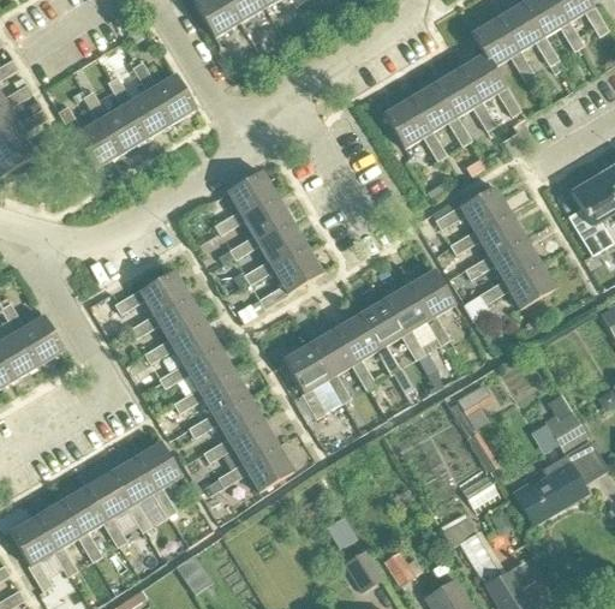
[(197,0),(193,3),(214,37),(242,22),(227,0),(197,0)]
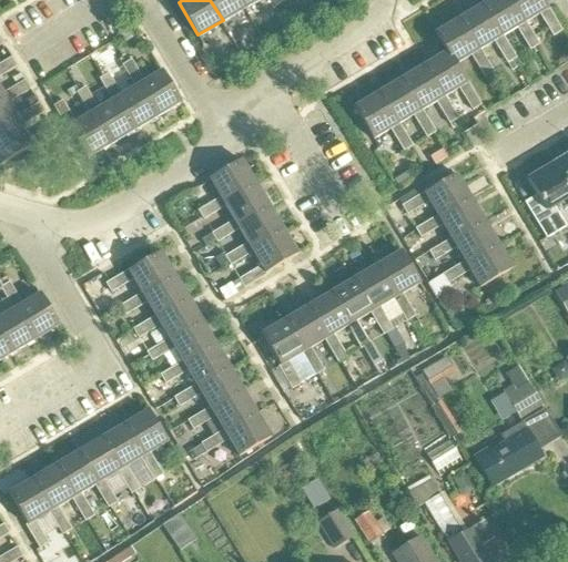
[(210,0),(223,20),(245,7),(241,0),(210,0)]
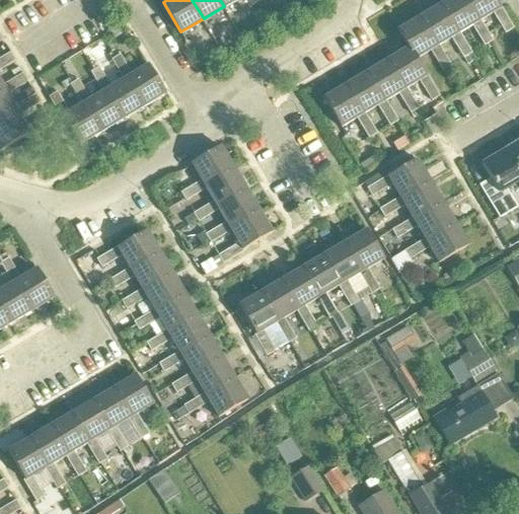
[(443,0),(440,2),(457,31),(459,30),(472,23),(484,43),(492,39),(480,18),(479,17),(478,18),(466,0),(443,0)]
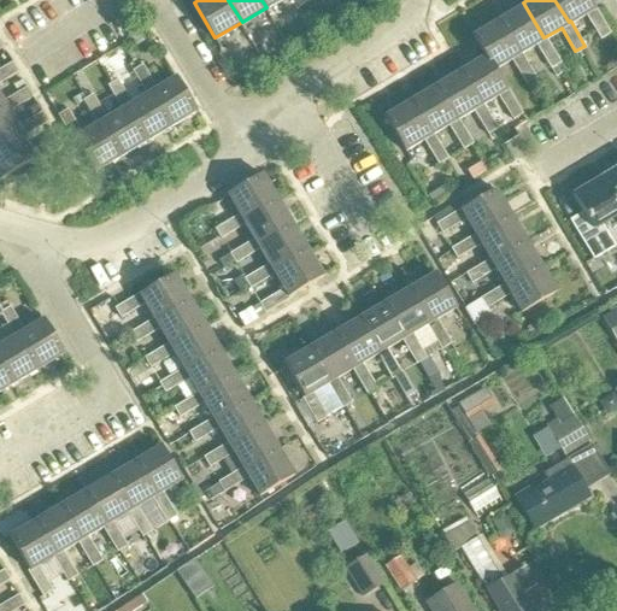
[(554,0),(569,22),(570,21),(571,22),(586,13),(600,36),(610,30),(595,6),(593,7),(588,0),(554,0)]
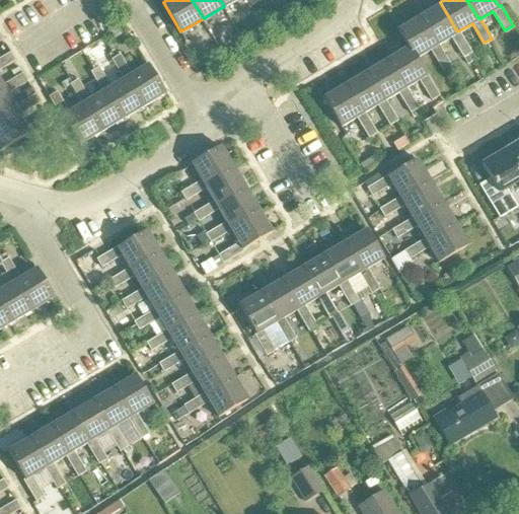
[(440,2),(420,14),(437,44),(438,43),(438,44),(451,35),(463,56),(471,51),(459,30),(457,31),(440,2)]
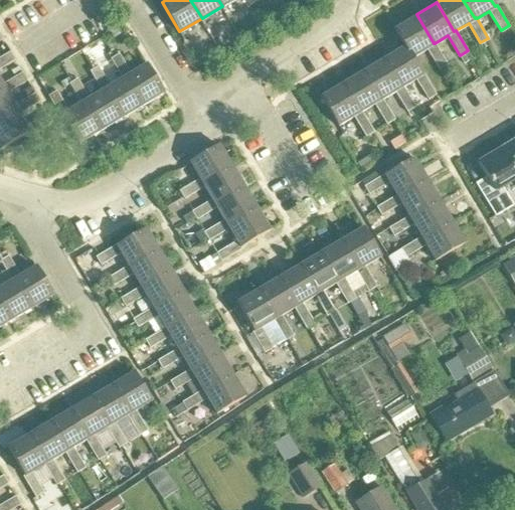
[(393,28),(403,45),(404,44),(411,57),(412,56),(426,48),(439,67),(447,62),(435,43),(435,42),(434,43),(416,14),(393,28)]
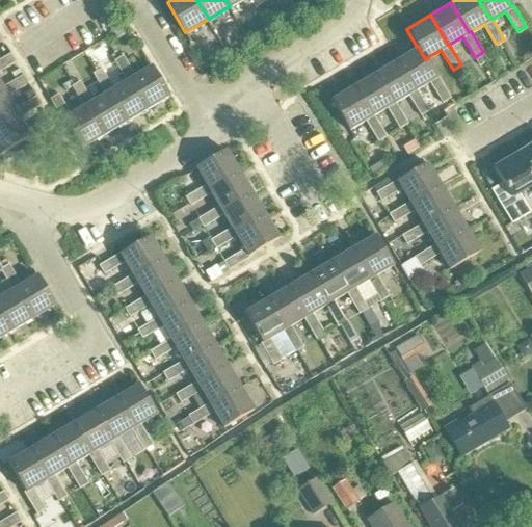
[(418,46),(417,47),(397,59),(415,88),(416,87),(417,88),(429,80),(442,101),(450,96),(437,75),(436,76),(426,58),(425,59),(418,46)]
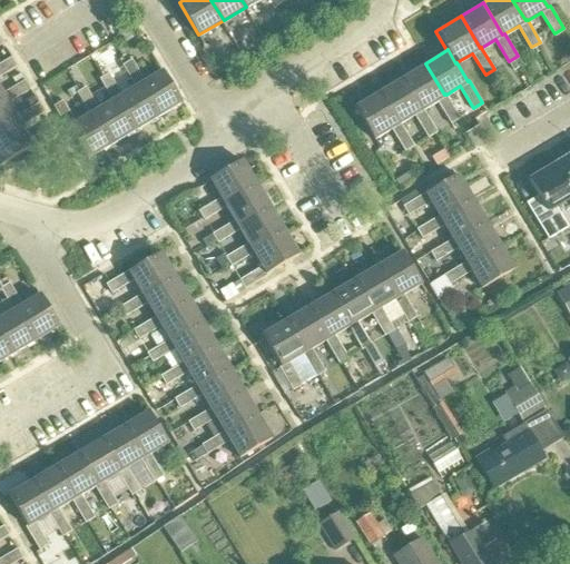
[(0,72),(16,63),(11,55),(0,61),(0,72)]
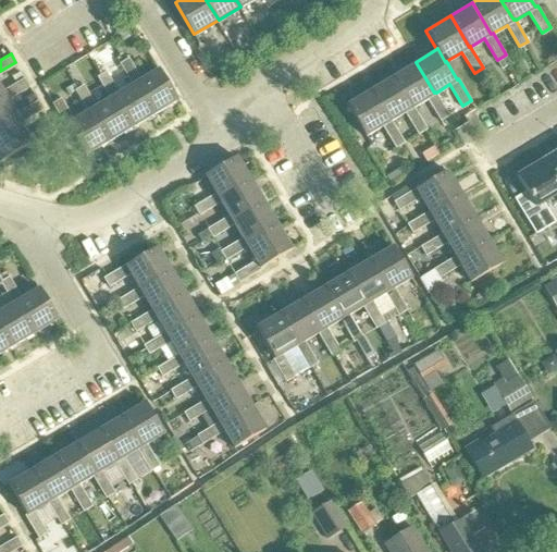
[(120,61),(132,83),(133,84),(134,83),(152,114),(176,99),(158,68),(140,77),(128,57),(120,61)]
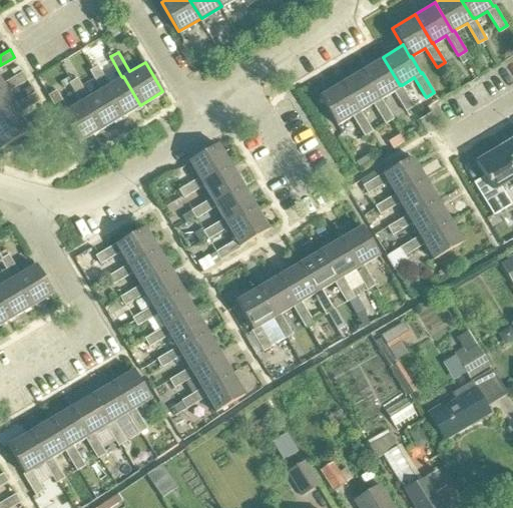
[(383,57),(362,69),(379,98),(381,97),(394,90),(405,109),(413,105),(402,85),(401,84),(400,85),(383,57)]
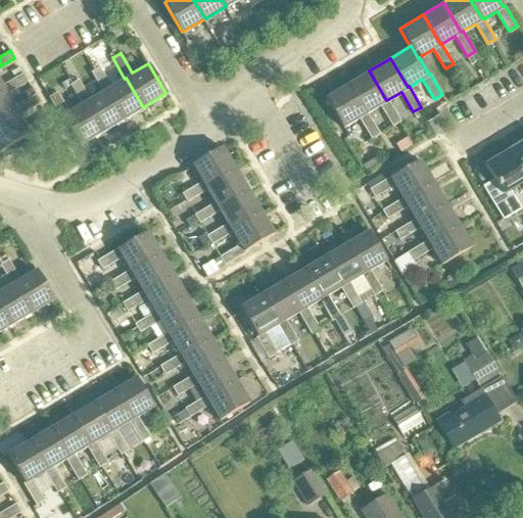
[(91,71),(103,90),(103,91),(104,90),(123,120),(143,107),(126,78),(125,79),(124,78),(111,86),(99,65),(91,71)]
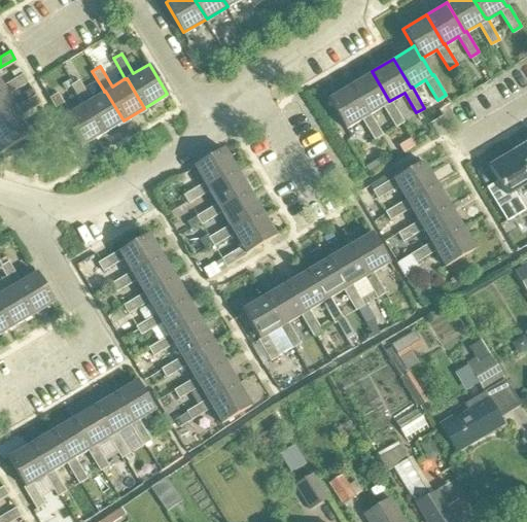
[(372,71),(351,83),(369,113),(370,112),(371,113),(383,105),(395,126),(403,120),(391,100),(389,101),(372,71)]
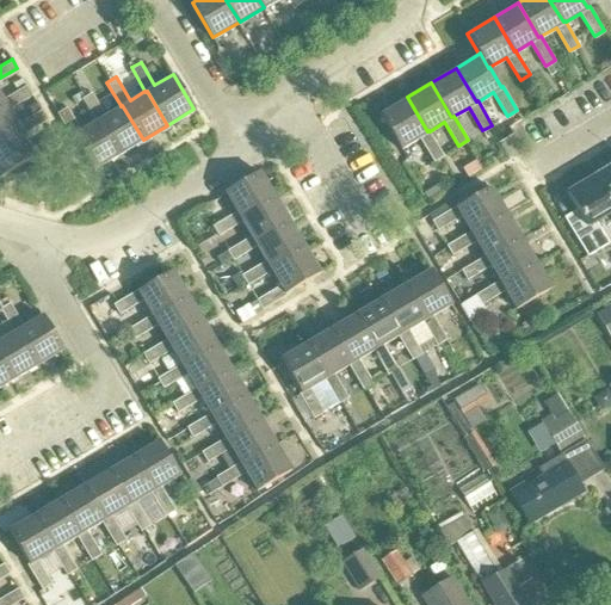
[(0,107),(6,104),(7,107),(8,107),(32,93),(26,84),(2,98),(0,92),(0,107)]
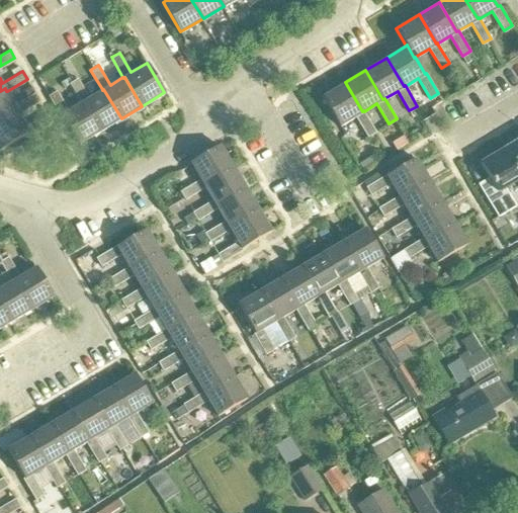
[(69,82),(81,102),(83,101),(100,131),(121,118),(103,89),(102,90),(102,89),(89,97),(77,77),(69,82)]
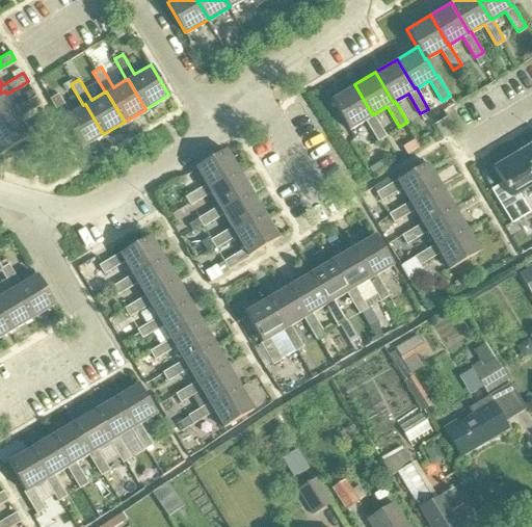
[(372,114),(354,84),(330,99),(349,129),(366,120),(377,139),(386,134),(374,114),(373,113),(372,114)]
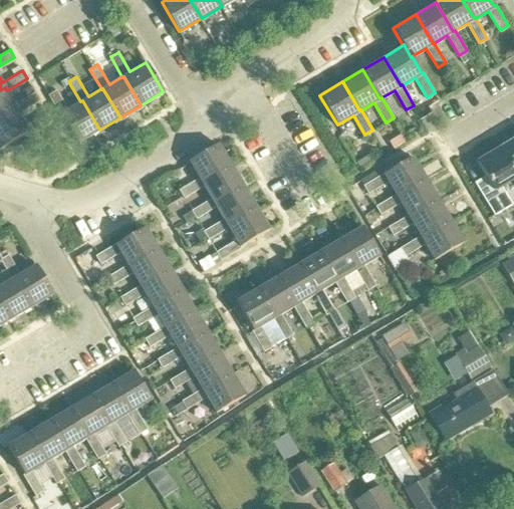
[(0,90),(0,118),(17,108),(19,111),(19,110),(39,99),(34,91),(15,102),(7,90),(6,90),(5,87),(0,90)]
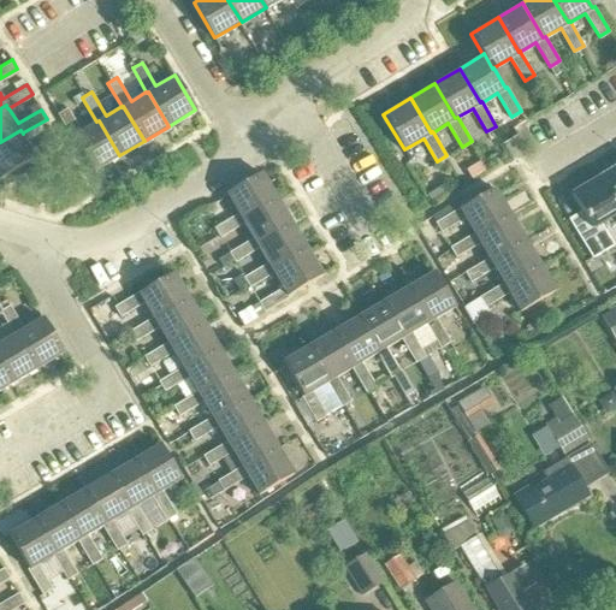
[(96,122),(81,130),(67,106),(58,112),(72,137),(73,136),(94,170),(119,155),(99,120),(96,122)]
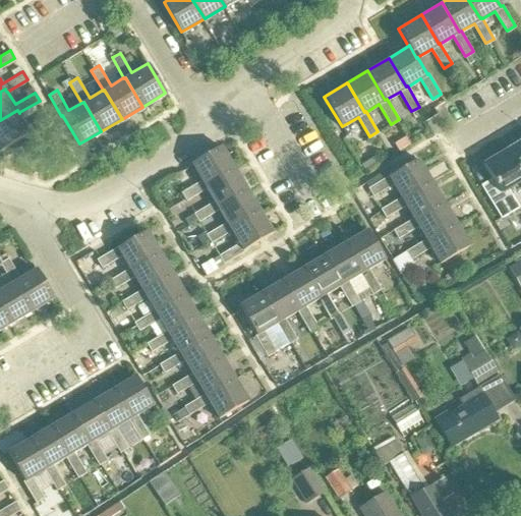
[(17,110),(0,120),(0,147),(1,149),(30,131),(32,133),(52,121),(47,113),(27,125),(19,112),(19,113),(17,110)]
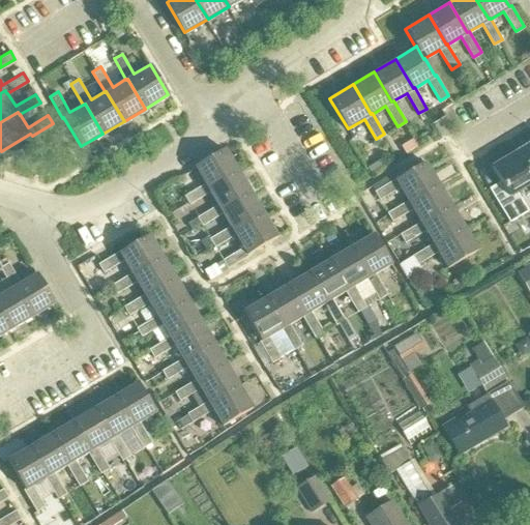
[(405,152),(417,145),(412,137),(401,144),(405,152)]
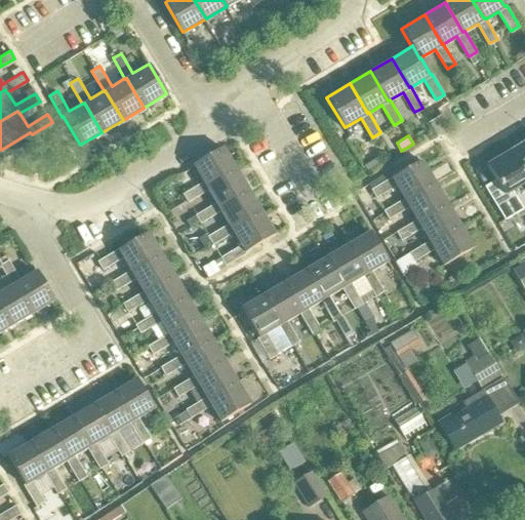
[(524,141),(510,151),(524,175),(524,180),(524,181),(524,182),(524,141)]
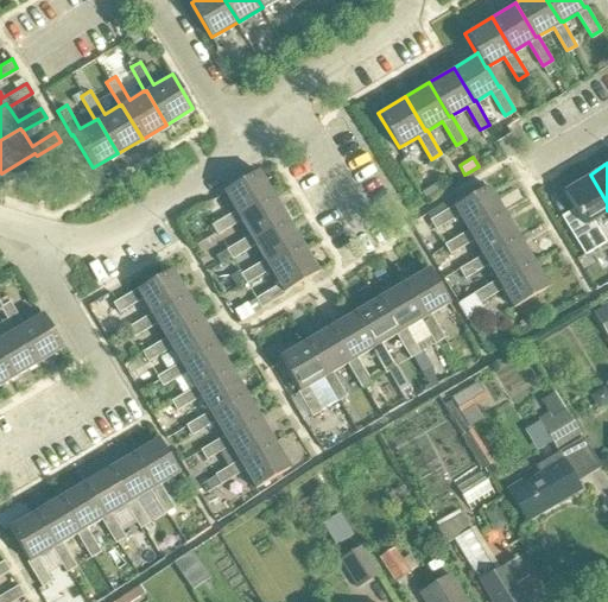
[(217,232),(240,219),(241,217),(240,216),(274,196),(259,170),(223,190),(235,209),(211,223),(217,232)]
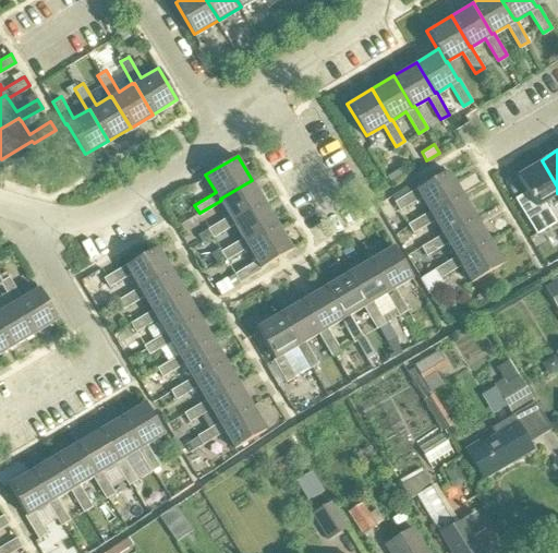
[(557,191),(557,187),(542,160),(518,175),(526,190),(514,196),(536,232),(556,220),(544,201),(557,193),(557,192),(557,191)]
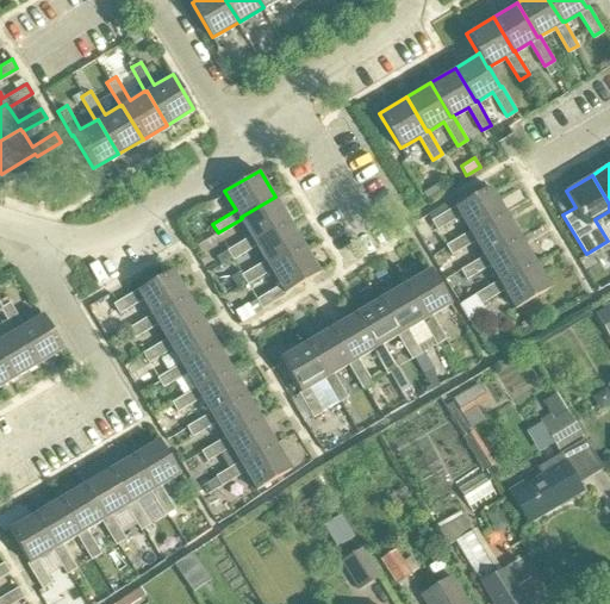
[(460,215),(470,229),(471,230),(505,210),(491,185),(456,206),(455,204),(431,218),(436,228),(460,215)]
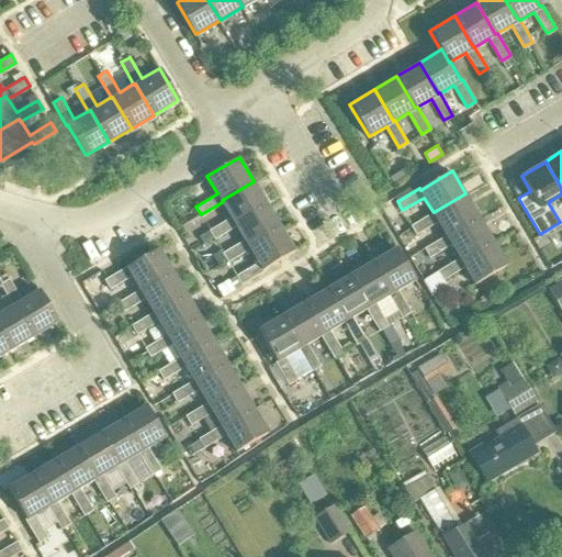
[(214,237),(236,225),(236,224),(236,223),(267,204),(254,181),(222,200),(223,201),(222,202),(231,216),(209,229),(213,235),(214,237)]
